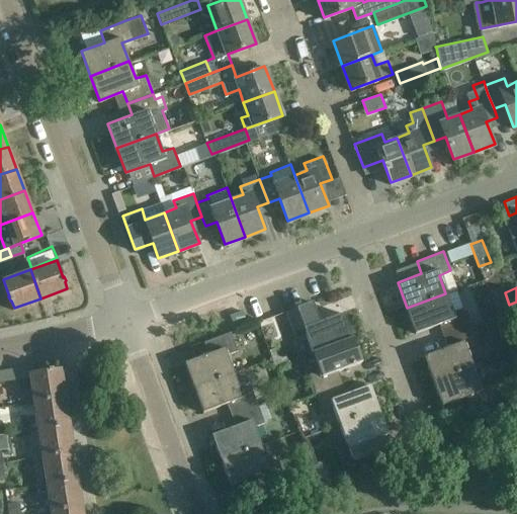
[(445,293),(407,308),(416,332),(439,323),(443,334),(469,325),(462,308),(452,311),(445,293)]
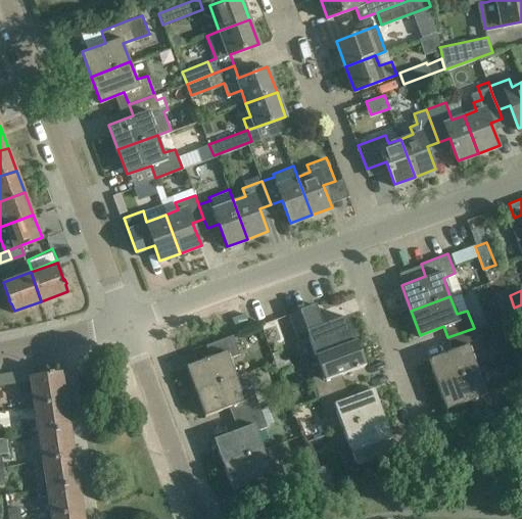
[(314,355),(357,338),(347,314),(323,323),(316,302),(288,313),(298,340),(307,336),(314,355)]
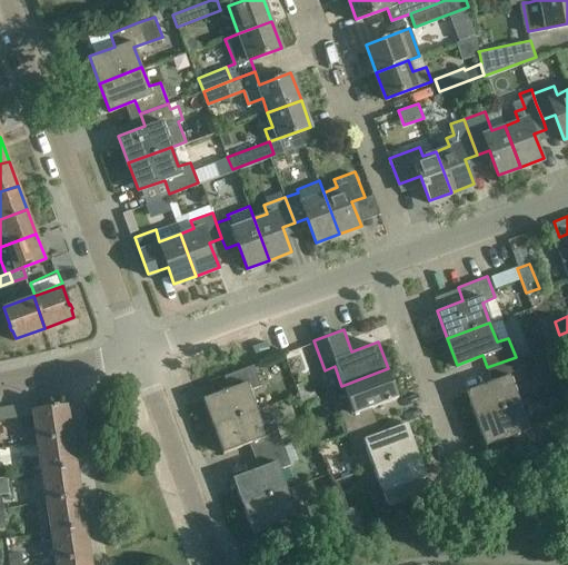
[(532,335),(529,342),(532,348),(544,344),(539,331),(532,335)]
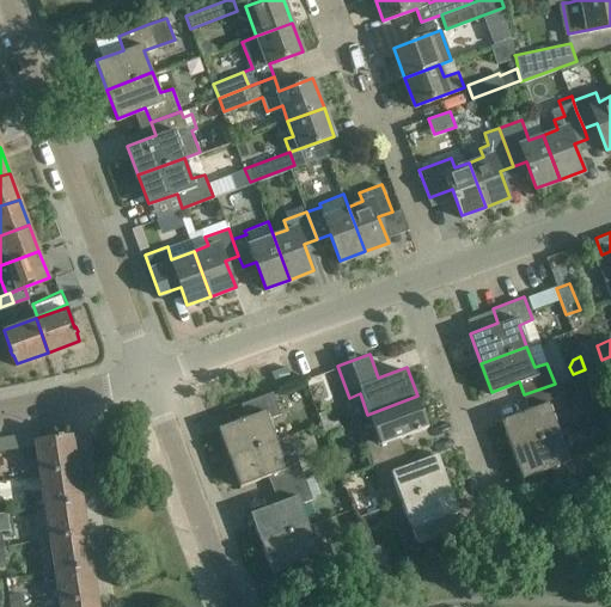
[(555,384),(524,394),(529,409),(501,418),(512,448),(558,431),(550,410),(562,405),(555,384)]
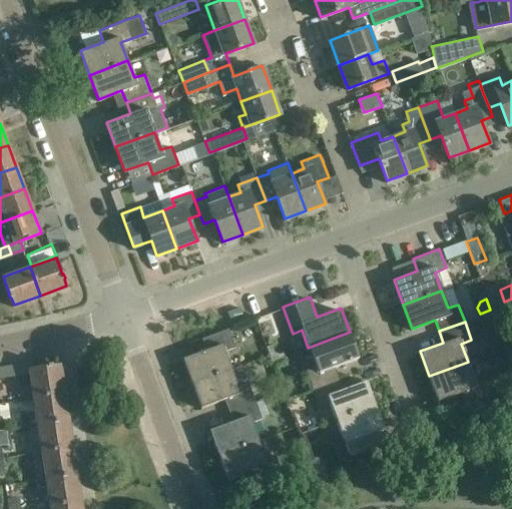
[(183,358),(192,382),(230,368),(223,350),(235,346),(228,328),(202,337),(206,349),(183,358)]
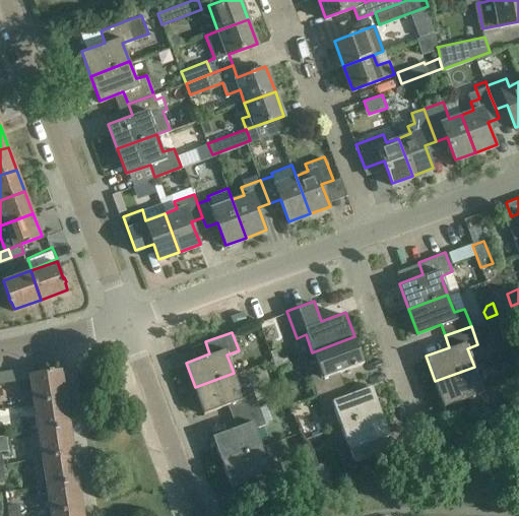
[(354,336),(312,352),(319,371),(310,375),(316,392),(344,383),(339,371),(364,362),(354,336)]
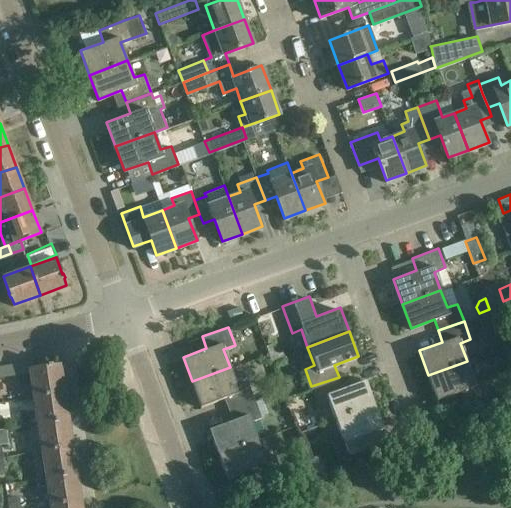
[(279,352),(275,351),(272,343),(266,345),(272,360),(285,355),(283,350),(279,352)]
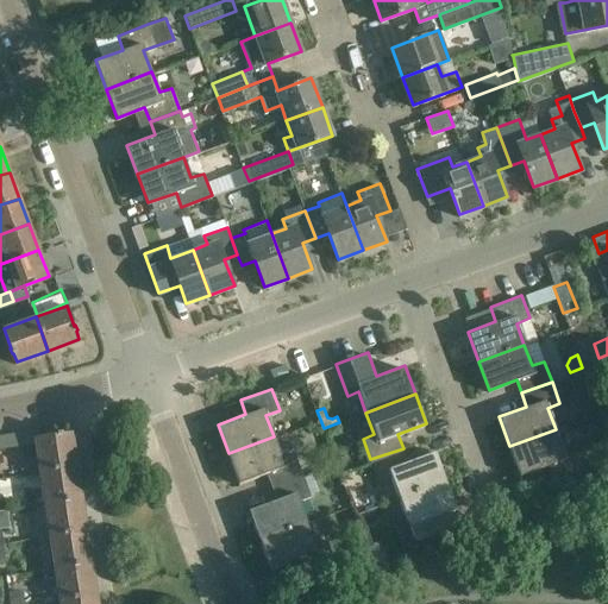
[(556,429),(509,446),(520,474),(547,464),(553,478),(583,467),(576,445),(563,450),(556,429)]
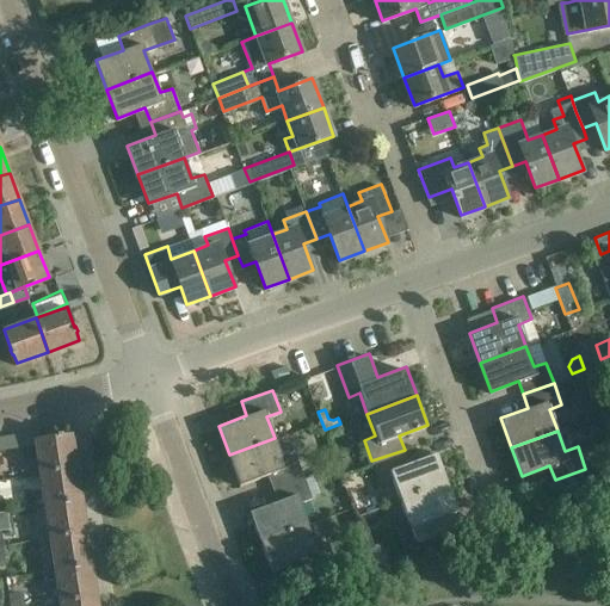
[(36,439),(41,471),(76,467),(72,433),(62,434),(62,433),(56,434),(57,436),(36,439)]
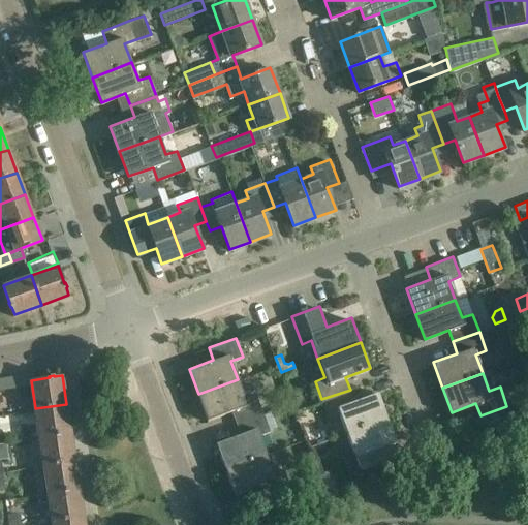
[(231,410),(236,423),(262,412),(256,395),(245,399),(238,379),(198,394),(208,420),(231,410)]
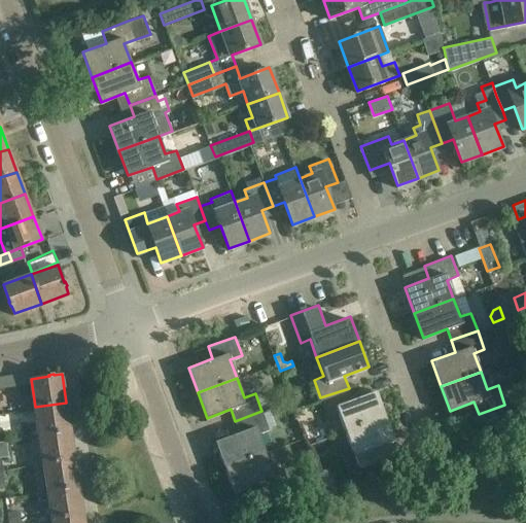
[(349,388),(320,397),(327,417),(338,413),(344,430),(386,415),(377,390),(353,398),(349,388)]
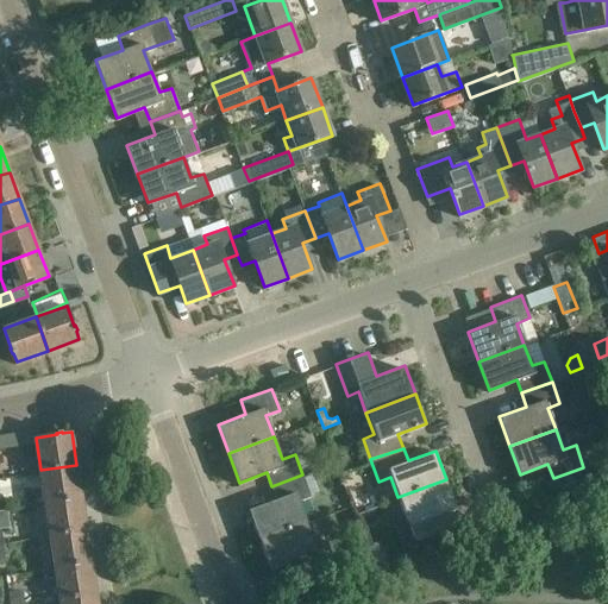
[(45,502),(81,497),(76,465),(41,470),(45,502)]
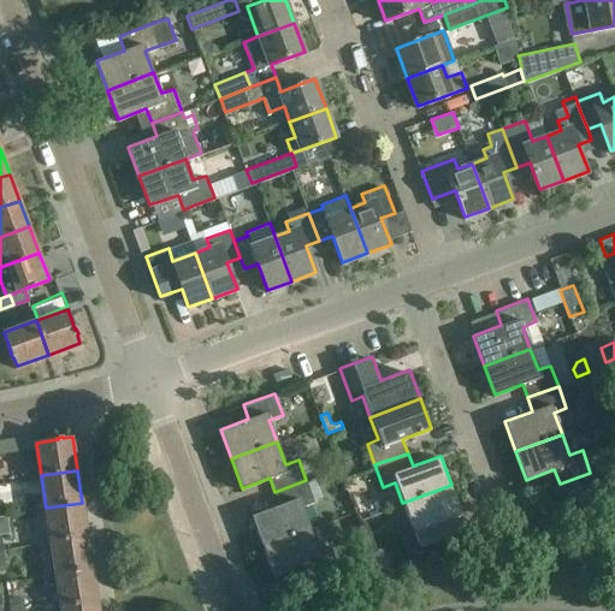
[(306,480),(275,492),(281,505),(252,515),(262,545),(309,527),(302,506),(314,502),(313,499),(323,496),(315,476),(306,480)]
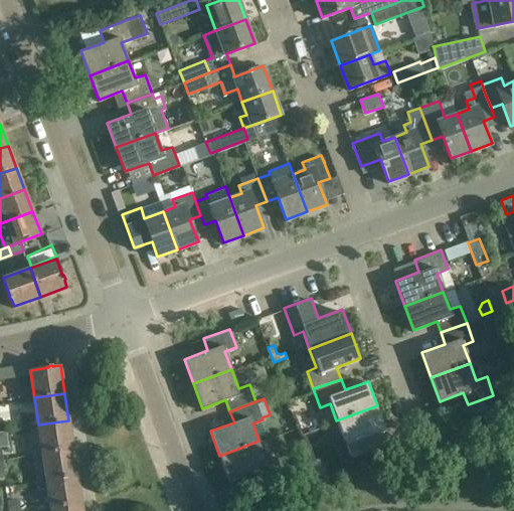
[(502,400),(490,404),(494,414),(505,409),(502,400)]
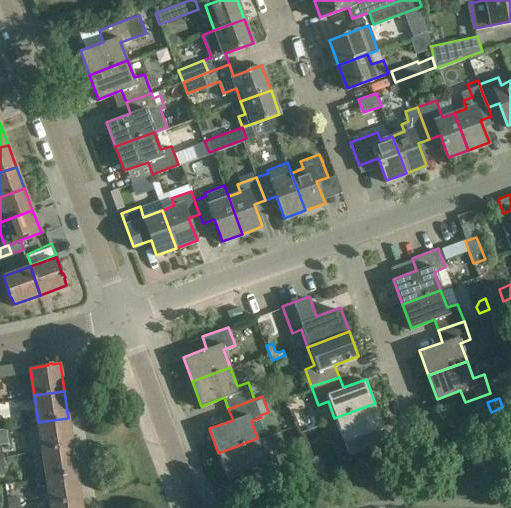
[(384,427),(375,403),(334,418),(341,437),(331,441),(338,458),(382,442),(377,430),(384,427)]
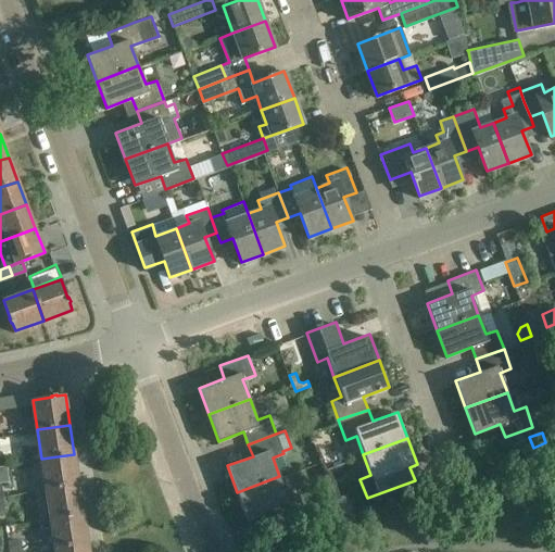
[(46,488),(79,484),(74,454),(41,459),(46,488)]
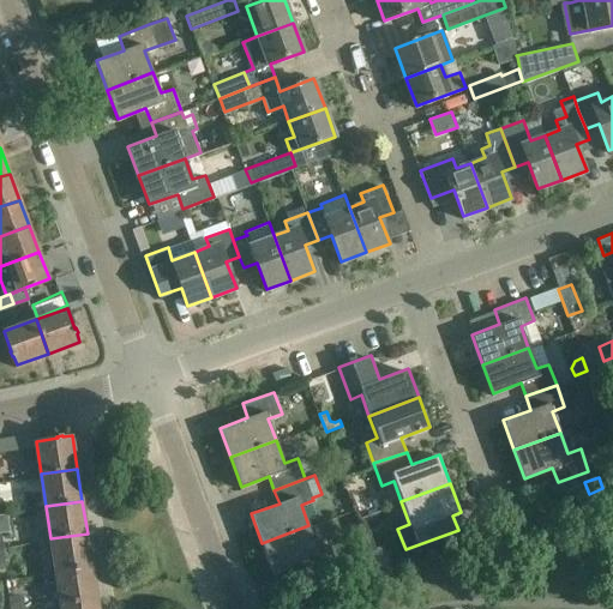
[(317,548),(308,525),(262,543),(272,572),(301,561),(306,576),(337,565),(329,543),(317,548)]
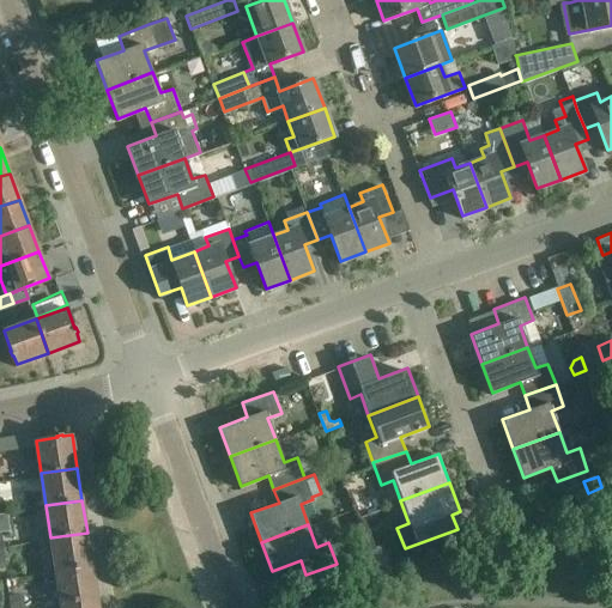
[(55,570),(92,565),(88,533),(50,537),(38,540),(43,572),(55,570)]
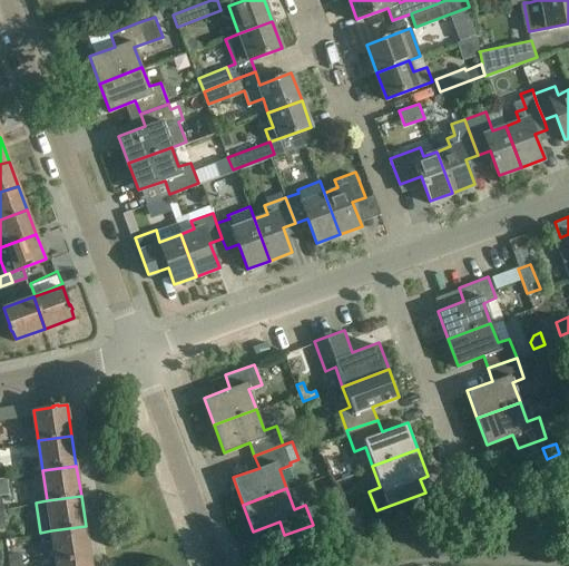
[(90,556),(86,526),(51,530),(57,562),(90,556)]
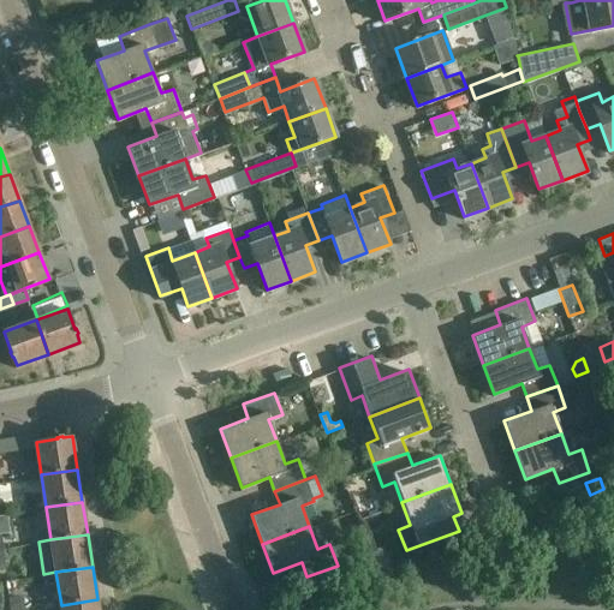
[(11,609),(23,609),(21,594),(10,596),(11,609)]
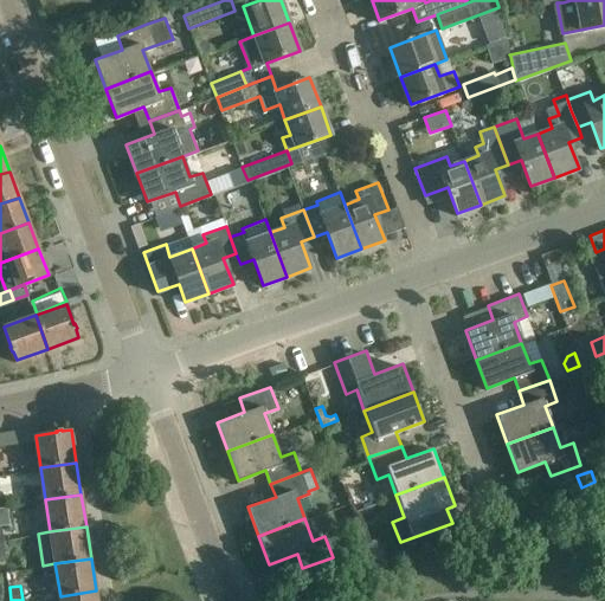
[(97,600),(96,590),(60,596),(60,600),(97,600)]
